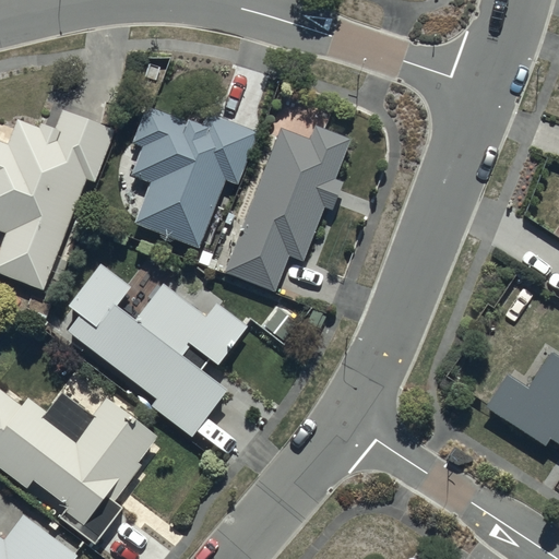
[(290,93),(278,125),(224,270),(273,288),(274,285),(299,295),(305,280),(281,271),(287,252),(302,258),(323,203),(332,207),(343,179),(334,176),(349,137),(323,127),(331,108),(290,93)]
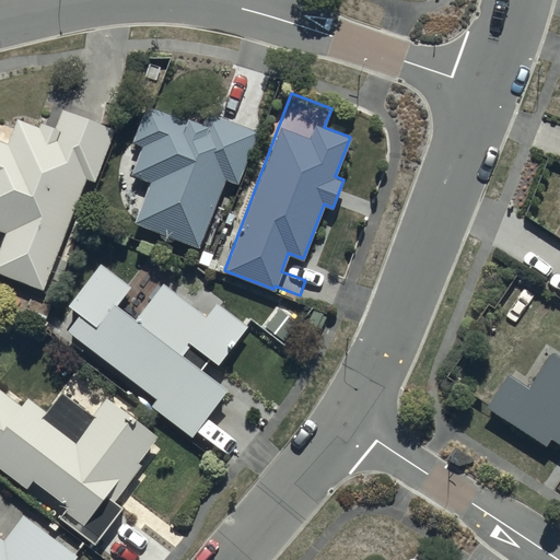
[(198,247),(224,178),(237,184),(257,130),(207,111),(202,121),(189,117),(188,119),(146,104),(131,141),(141,144),(131,173),(150,179),(133,222),(198,247)]
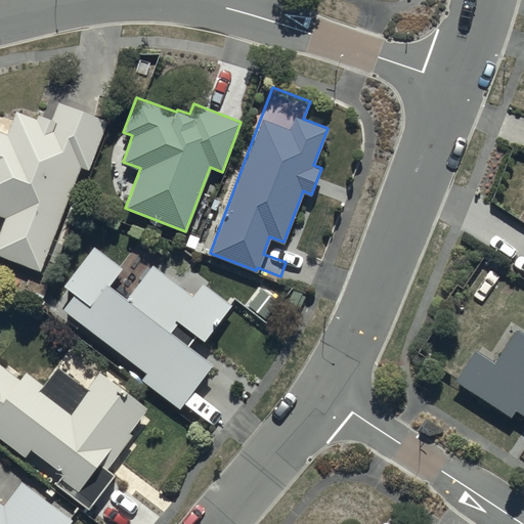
[(0,228),(0,253),(39,269),(80,166),(87,169),(106,120),(57,100),(50,117),(38,113),(36,118),(15,110),(6,133),(0,130),(0,214),(5,216),(0,228)]
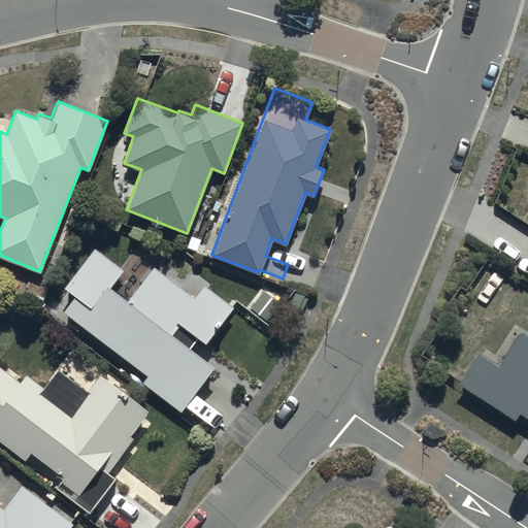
[(75,294),(63,309),(147,374),(142,382),(179,410),(213,366),(189,347),(197,335),(205,340),(232,305),(203,283),(194,296),(157,268),(164,260),(141,243),(122,269),(94,248),(64,286),(75,294)]
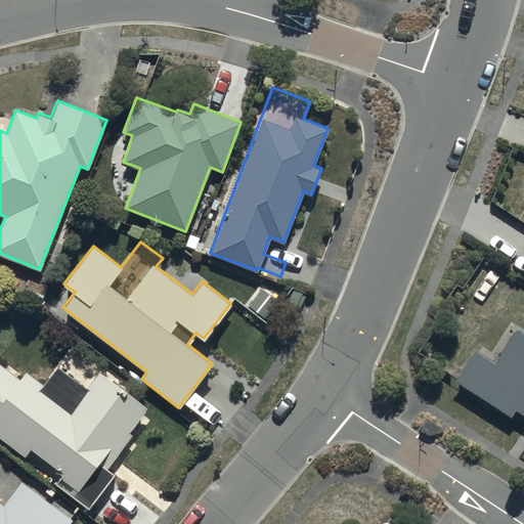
[(523,255),(520,253),(510,269),(523,278),(523,255)]
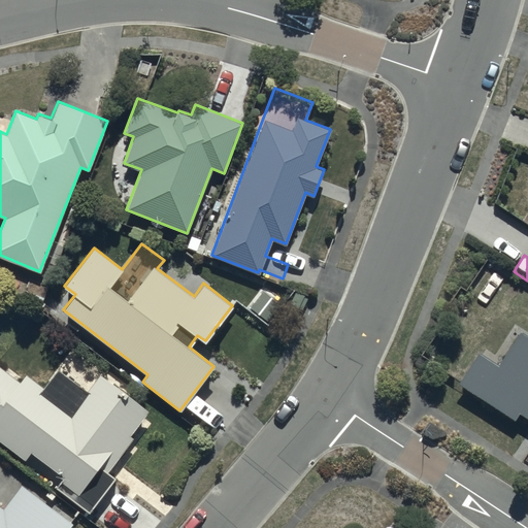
[(470,355),(451,389),(507,424),(513,418),(527,427),(527,350),(507,337),(495,357),(491,355),(489,358),(482,353),(477,359),(470,355)]
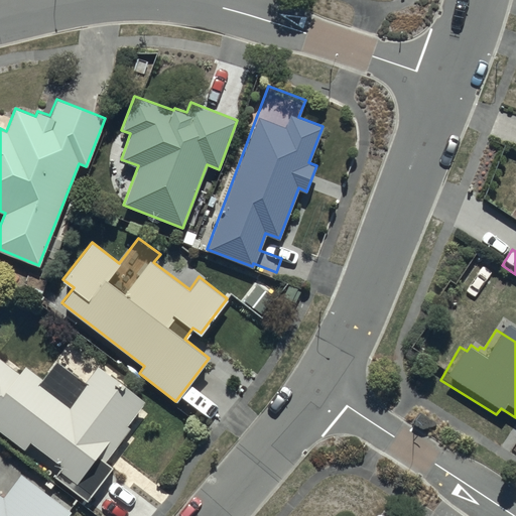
[(0,357),(0,430),(24,449),(30,440),(62,466),(54,476),(87,500),(112,467),(104,460),(129,427),(126,424),(144,400),(128,388),(131,383),(108,365),(106,368),(71,341),(41,378),(24,364),(18,372),(0,357)]
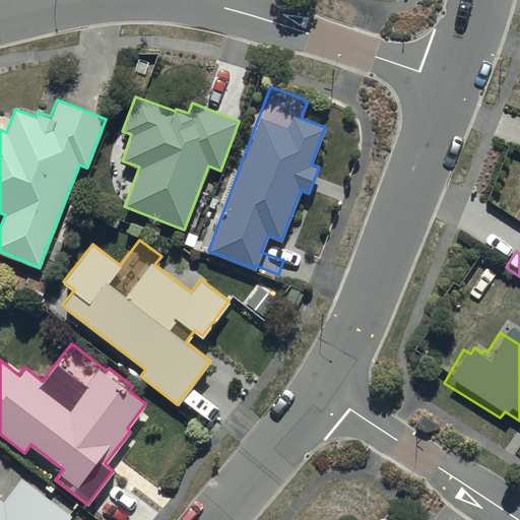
[(0,519),(62,519),(68,513),(21,478),(5,501),(0,496),(0,519)]
